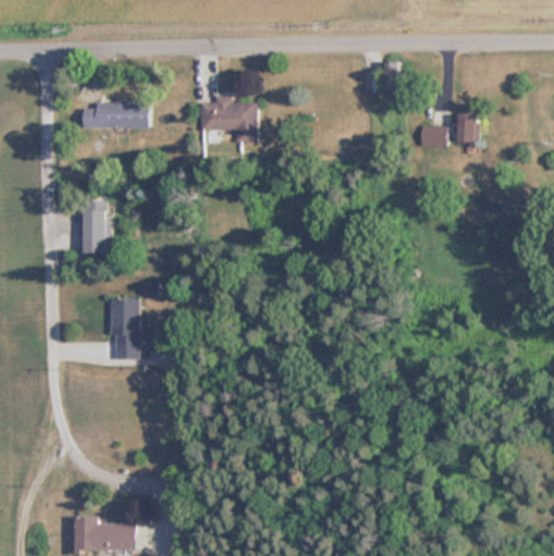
[(399,62),(384,62),(384,90),(399,90),(399,62)]
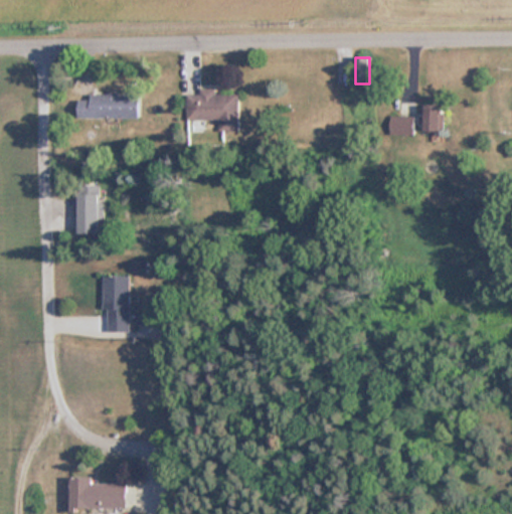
[(217,132),(237,132),(237,93),(198,93),(198,95),(186,95),(186,120),(217,120),(217,132)]
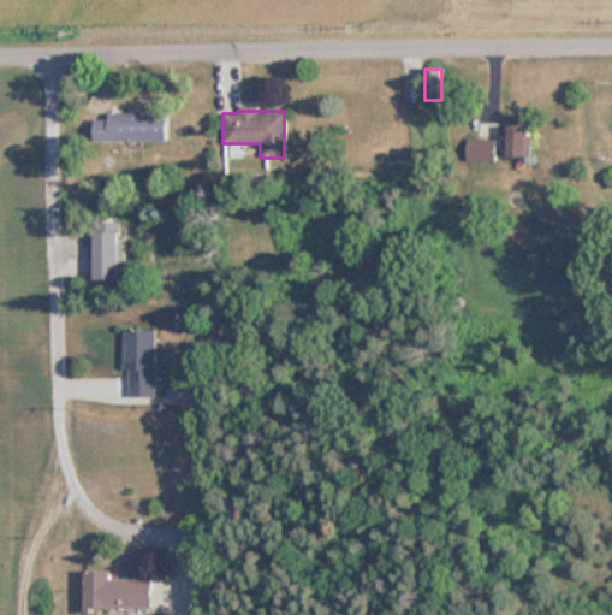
[(106,113),(106,119),(93,119),(93,142),(165,142),(165,113),(106,113)]
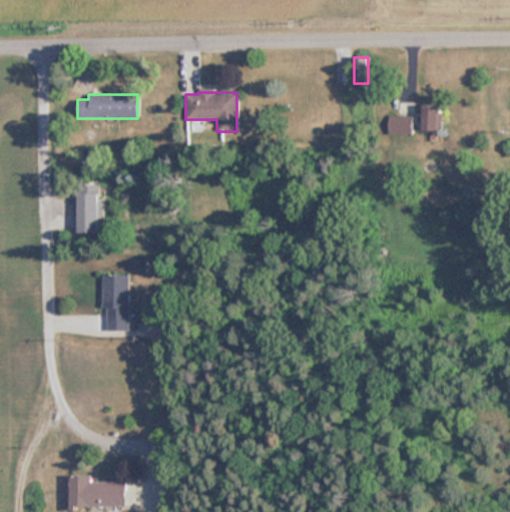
[(441,130),(441,105),(422,105),(422,130),(441,130)]
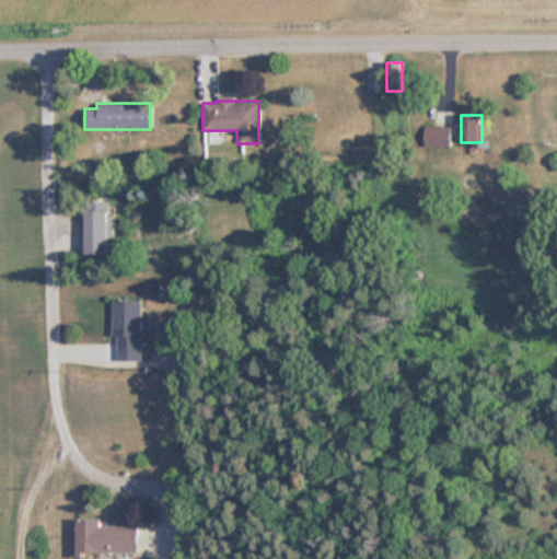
[(424,147),(449,147),(449,127),(424,127),(424,147)]
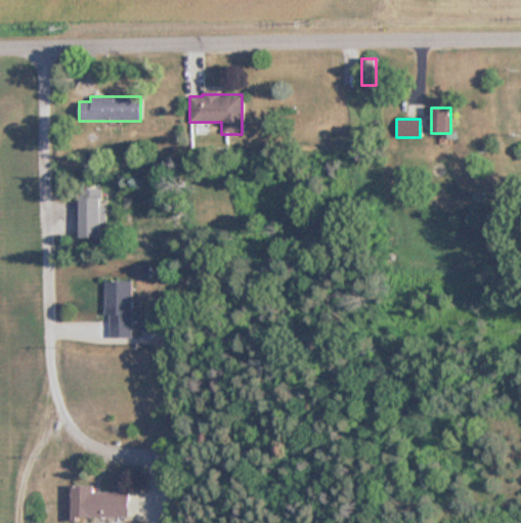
[(100,238),(100,189),(78,189),(78,238),(100,238)]
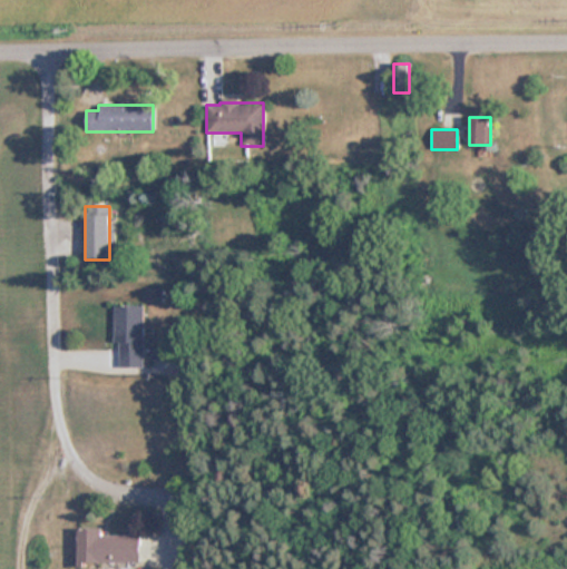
[(115,366),(143,366),(142,305),(115,305),(115,366)]
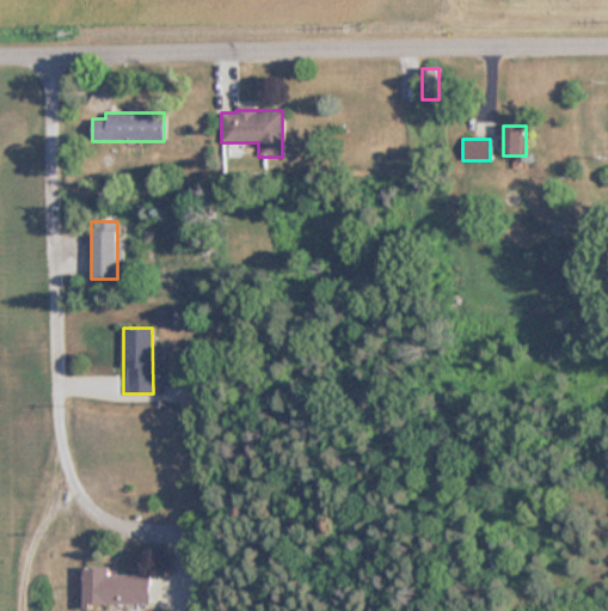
[(148,575),(106,575),(106,567),(80,567),(80,606),(148,606),(148,575)]
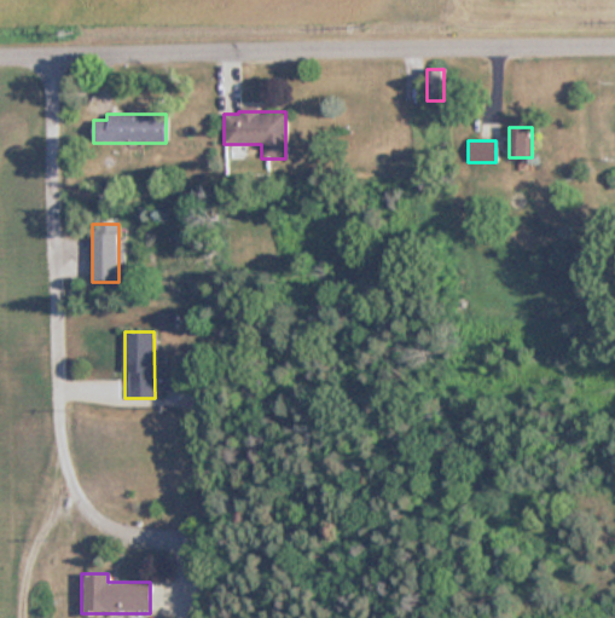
All buildings are outlined.
